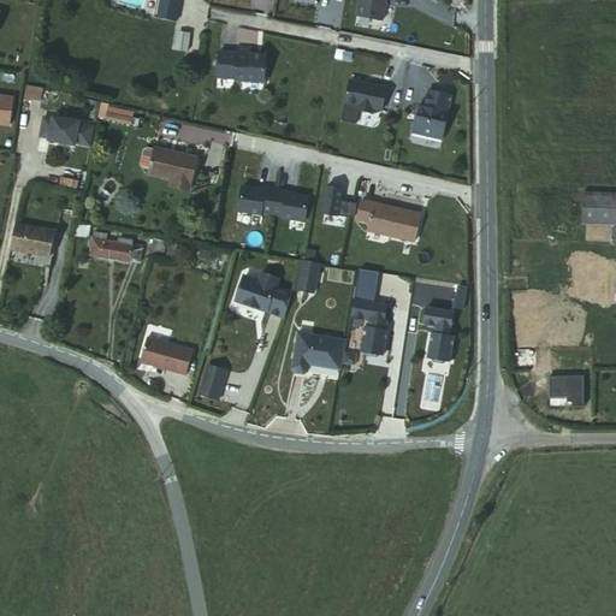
[(160,0),(158,18),(177,22),(179,0),(160,0)]
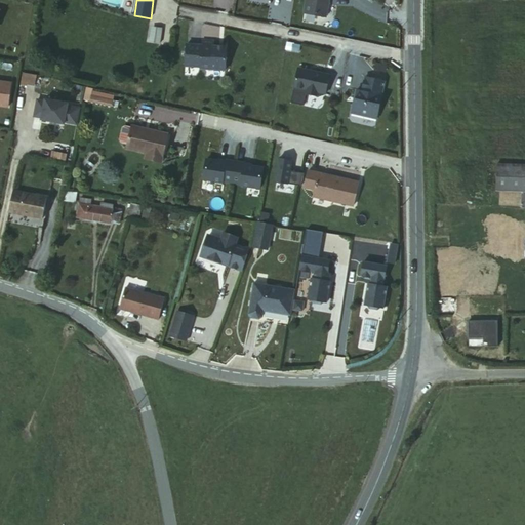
[(254,0),(254,2),(270,4),(268,18),(281,21),(284,4),(270,1),(270,0),(254,0)]
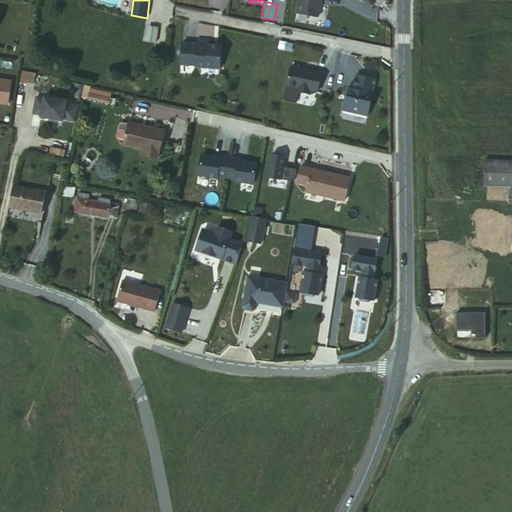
[(297,0),(296,11),(317,15),(319,0),(297,0)]
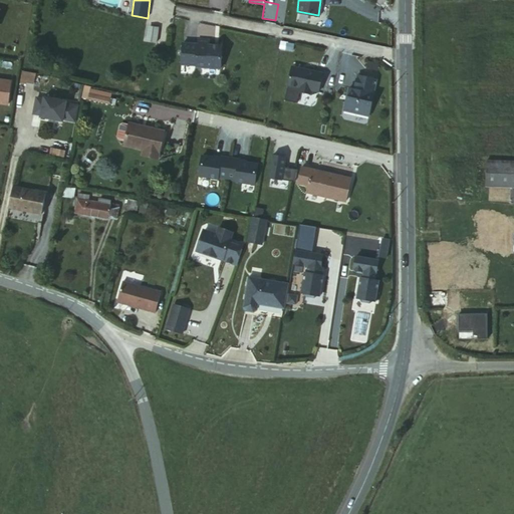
[(159,27),(151,25),(149,40),(156,41),(159,27)]
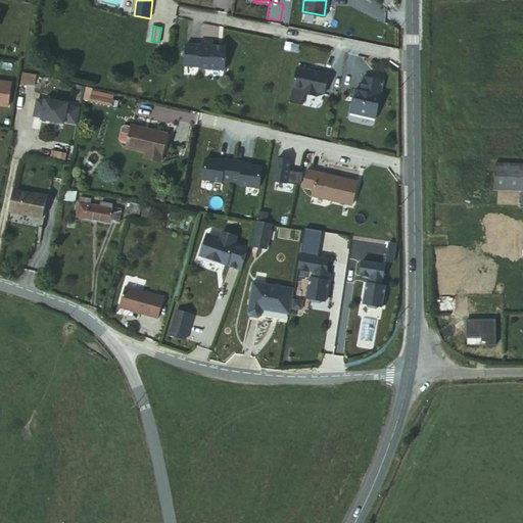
[(185,46),(184,66),(199,67),(199,69),(224,70),(225,48),(212,47),(212,42),(201,42),(200,47),(185,46)]
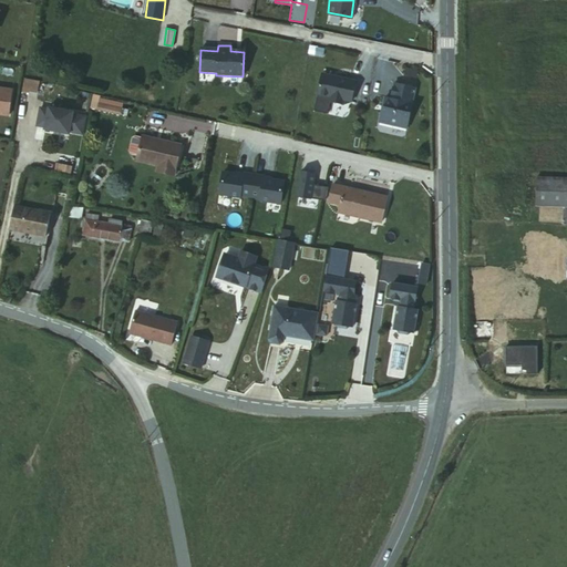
[(356,80),(321,73),(317,93),(330,95),(329,100),(341,102),(342,99),(351,100),(356,80)]
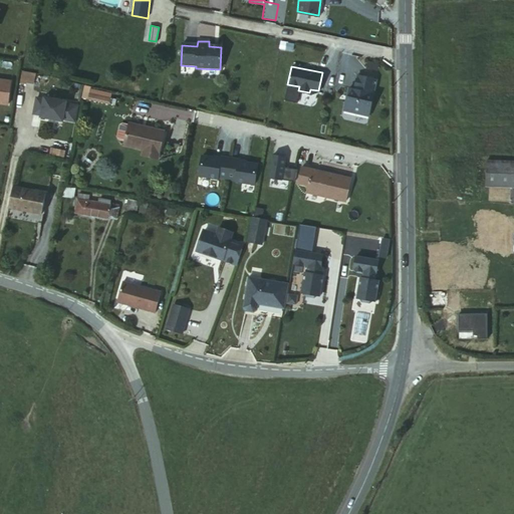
[(22,70),(20,82),(34,84),(36,72),(22,70)]
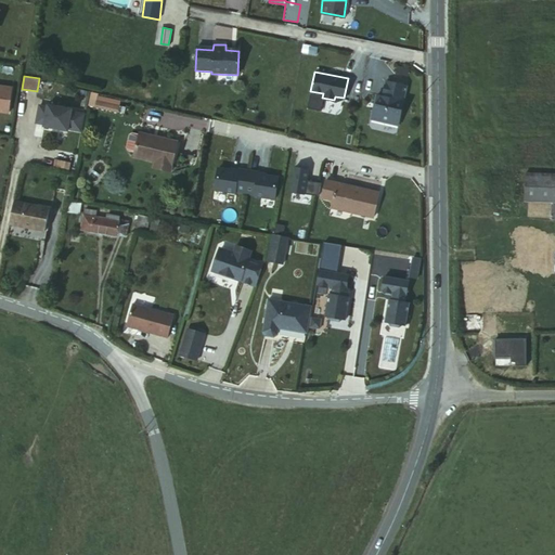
[(372,118),(398,124),(407,85),(386,79),(383,94),(376,93),(375,100),(378,100),(378,103),(374,103),(372,118)]
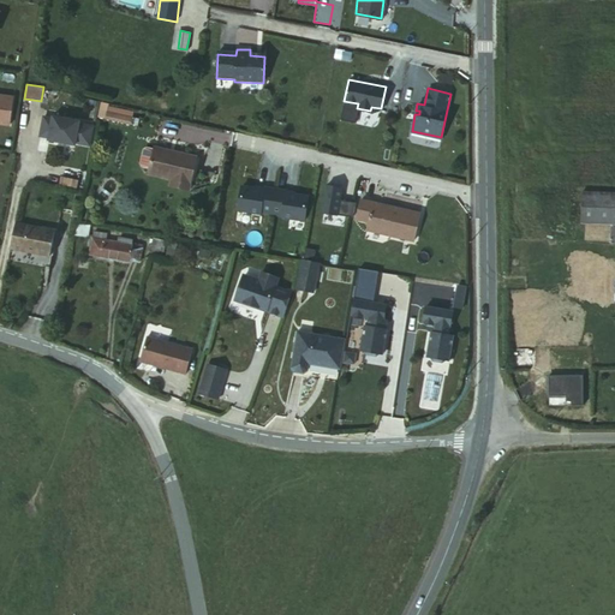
[(0,126),(7,127),(12,100),(0,97),(0,126)]
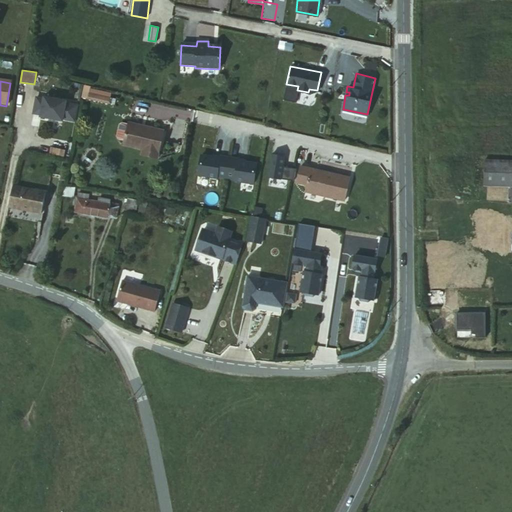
[(89,87),(84,85),(82,97),(114,103),(115,98),(88,93),(89,87)]
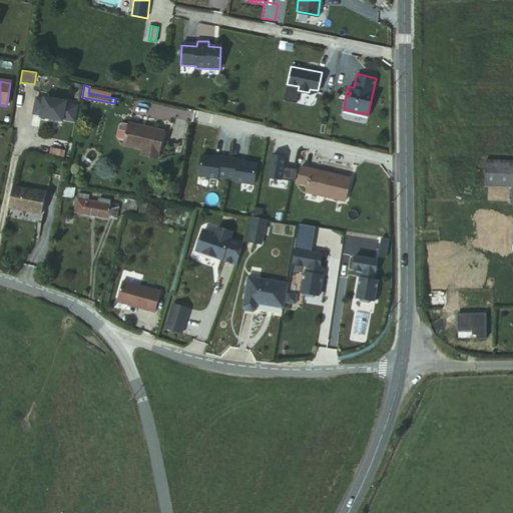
[(75,122),(78,106),(66,103),(66,102),(44,98),(44,99),(36,98),(33,114),(40,115),(40,117),(62,121),(63,120),(75,122)]
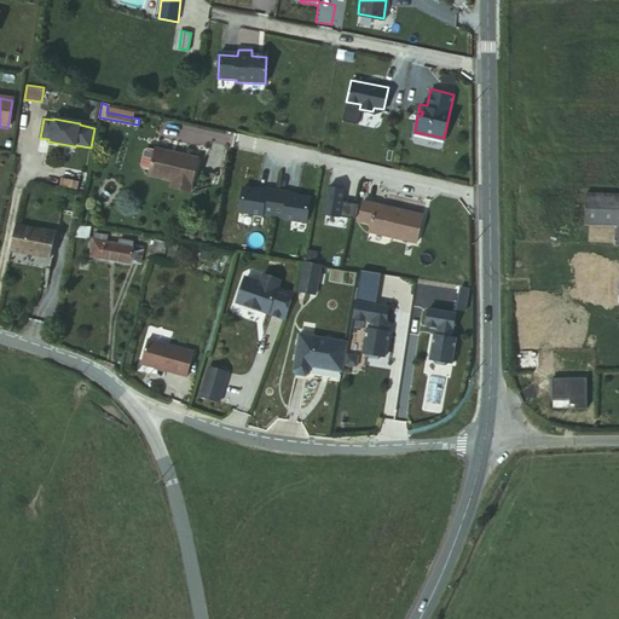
[(197,157),(155,146),(155,149),(148,146),(144,149),(140,163),(143,166),(149,168),(148,173),(171,179),(169,186),(189,191),(197,157)]
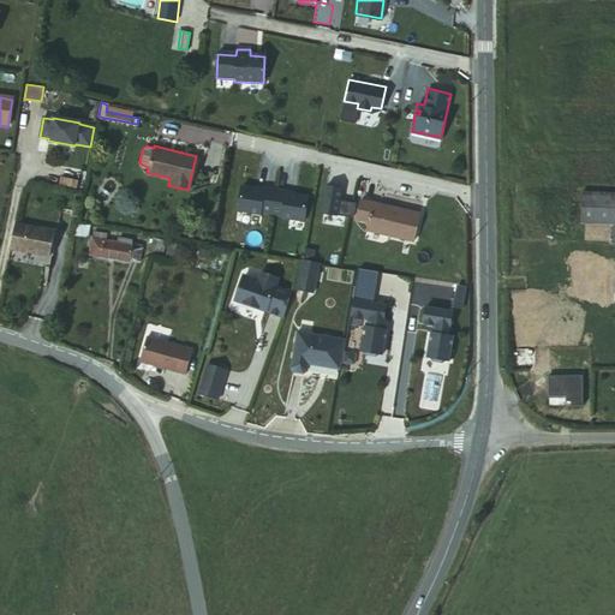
[(340,187),(326,184),(320,215),(351,222),(354,203),(338,199),(340,187)]
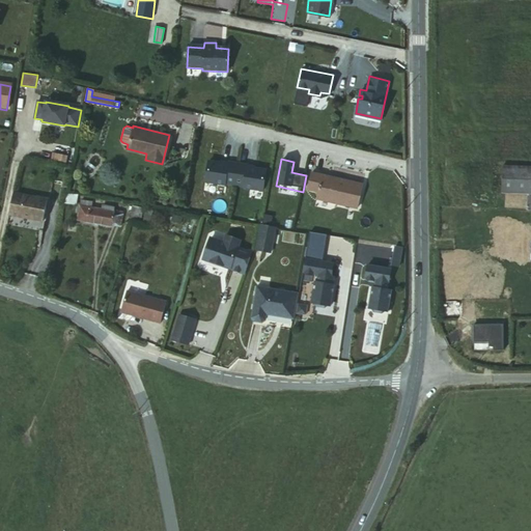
[(226,164),(207,161),(203,180),(223,185),(223,183),(242,186),(241,188),(260,192),(264,172),(245,168),(246,166),(227,162),(226,164)]
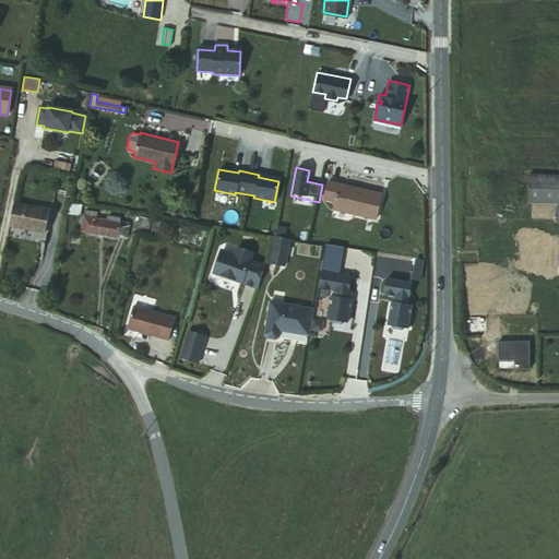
[(558,176),(527,175),(527,203),(558,203),(558,176)]
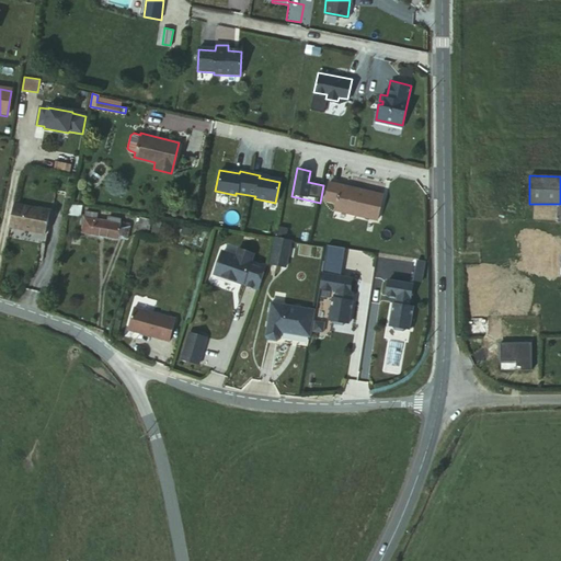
[(384,192),(329,182),(325,199),(336,202),(335,208),(378,217),(384,192)]
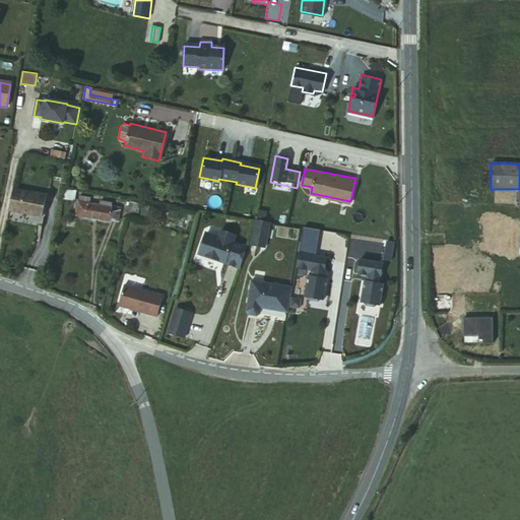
[(74,189),(65,188),(64,196),(73,197),(74,189)]
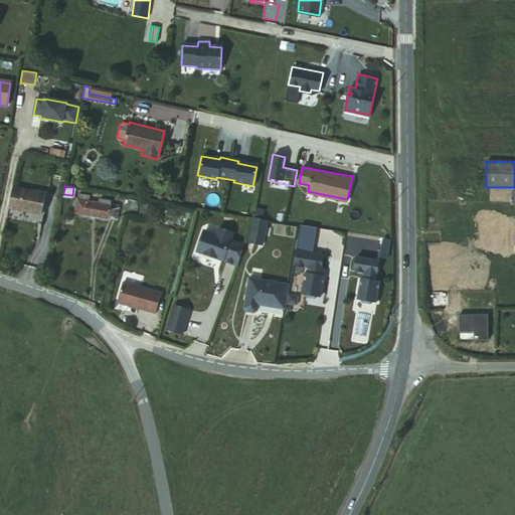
[(45,195),(13,188),(9,209),(41,216),(45,195)]
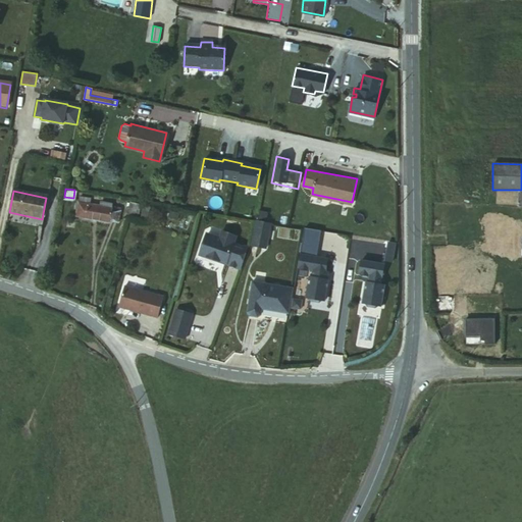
[(109,208),(98,205),(88,204),(89,197),(77,195),(74,215),(116,223),(119,209),(109,208)]
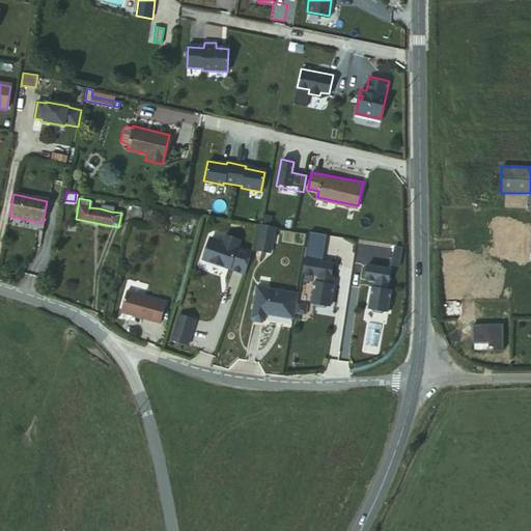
[(278,216),(281,203),(266,200),(262,213),(278,216)]
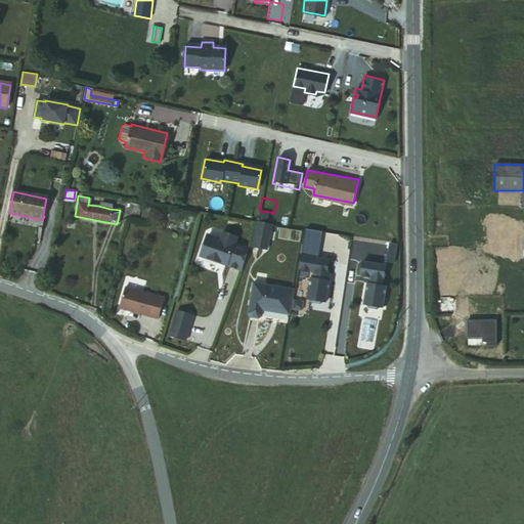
[(127,224),(134,201),(130,200),(125,223),(127,224)]
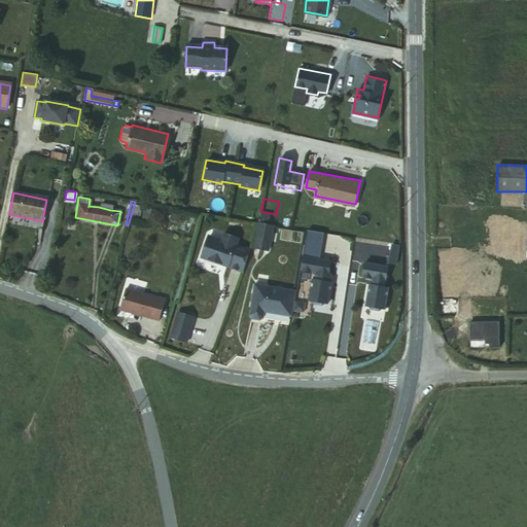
[(141,203),(135,202),(128,225),(136,226),(141,203)]
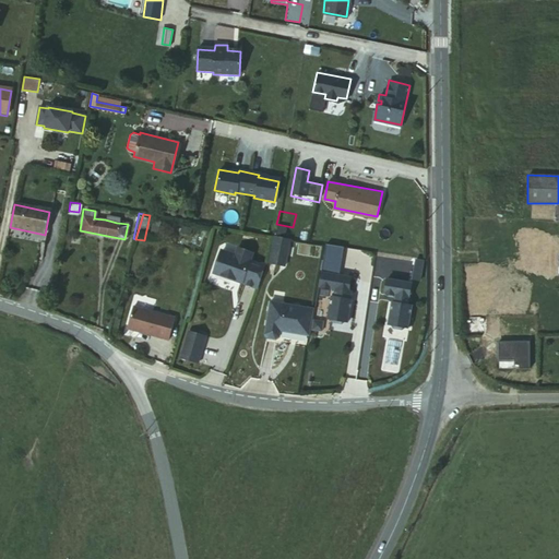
[(284,240),(271,237),(264,263),(278,266),(284,240)]
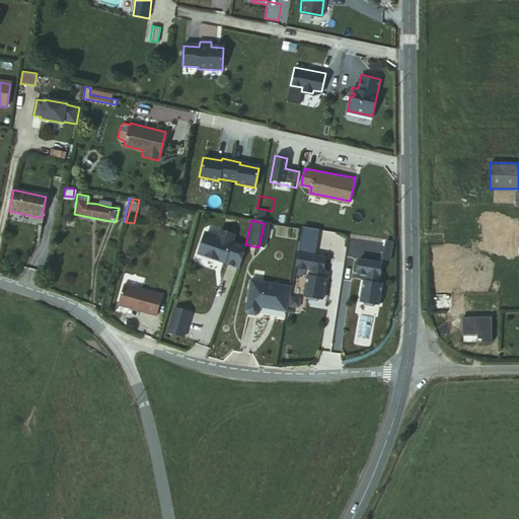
[(218,262),(232,266),(239,244),(227,240),(229,233),(219,230),(216,236),(213,235),(203,231),(200,233),(193,252),(211,258),(213,257),(219,260),(218,262)]
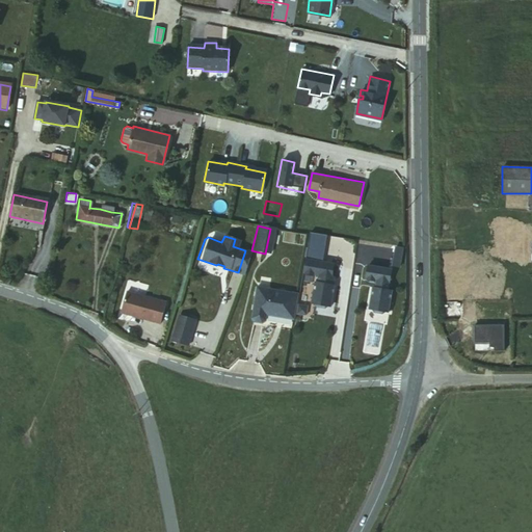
[(403,245),(396,244),(394,263),(401,264),(403,245)]
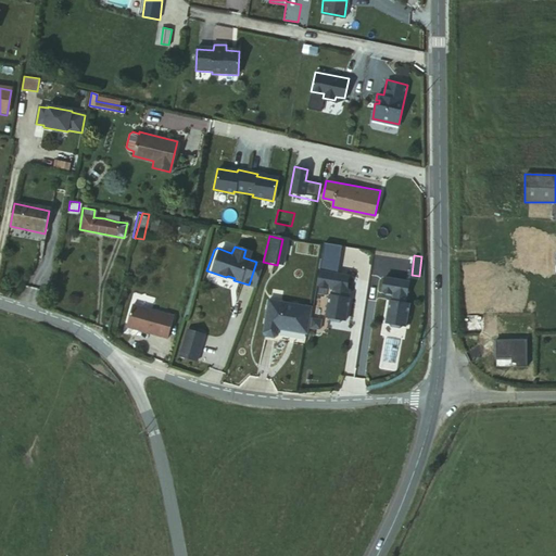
[(317,268),(314,283),(331,286),(330,293),(327,293),(323,315),(327,315),(329,318),(337,320),(340,317),(343,318),(348,297),(344,295),(345,288),(344,288),(346,274),(317,268)]
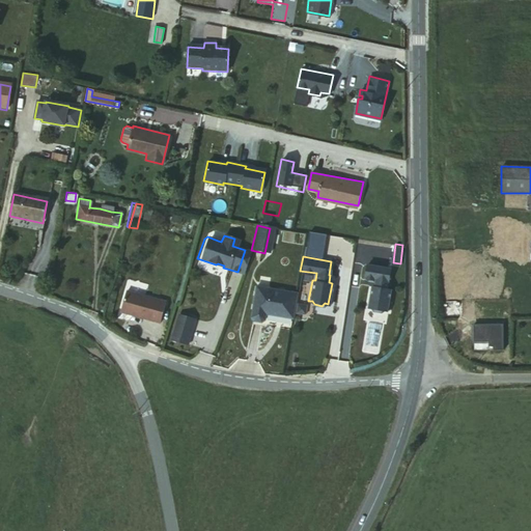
[(386,286),(390,266),(366,261),(364,276),(375,278),(374,284),(370,284),(367,305),(370,306),(373,309),(381,310),(384,308),(387,308),(390,287),(386,286)]
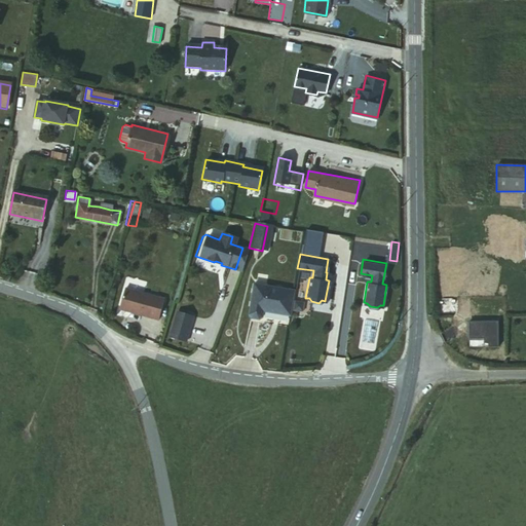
[(289,314),(293,289),(253,283),(248,313),(250,316),(258,318),(261,315),(262,309),(289,314)]
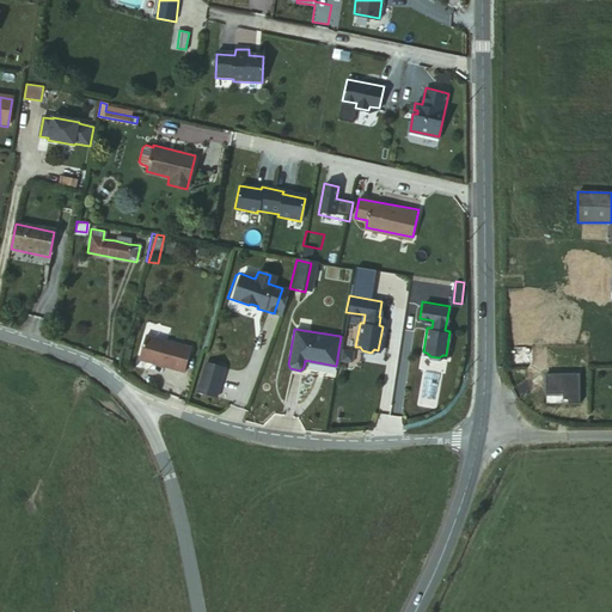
[(189,348),(144,336),(138,359),(160,365),(160,366),(183,372),(189,348)]
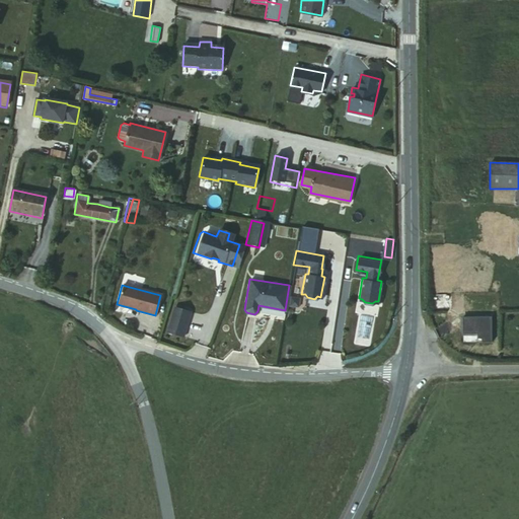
[(189,312),(173,307),(166,331),(182,337),(189,312)]
